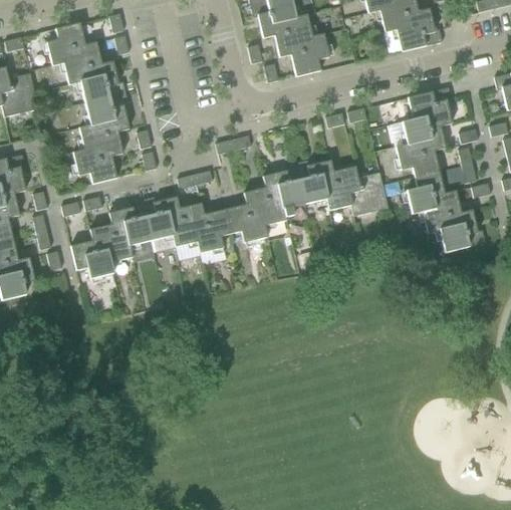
[(264,36),(275,34),(287,31),(284,18),(296,16),(292,0),(268,0),(251,4),(254,15),(258,14),(264,36)]
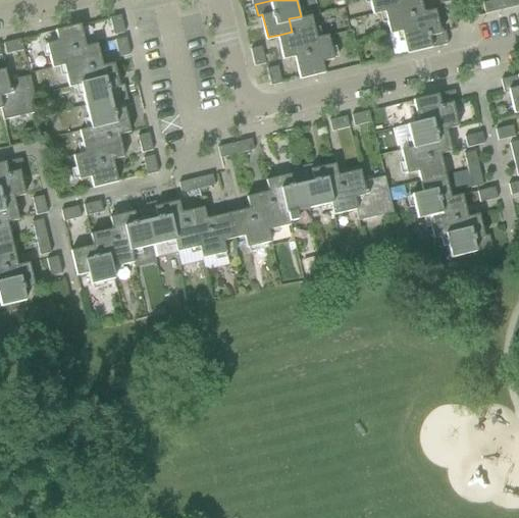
[(371,0),(374,11),(386,8),(398,5),(397,0),(371,0)]
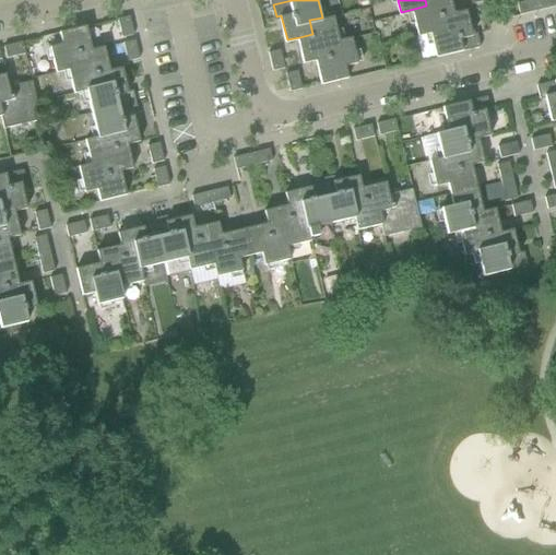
[(420,33),(432,30),(445,26),(441,14),(454,11),(451,0),(425,0),(426,6),(414,9),(420,33)]
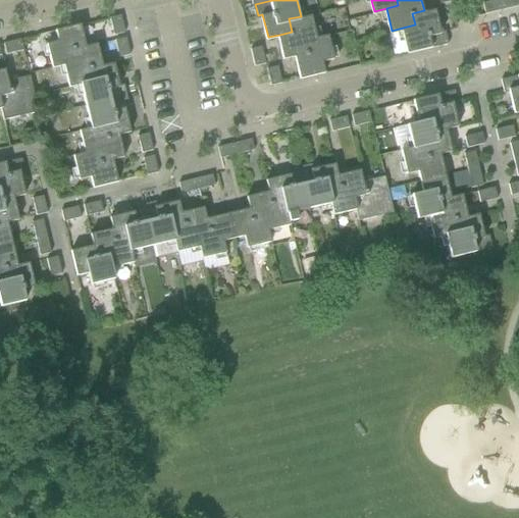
[(486,11),(504,7),(503,0),(484,0),(486,11)]
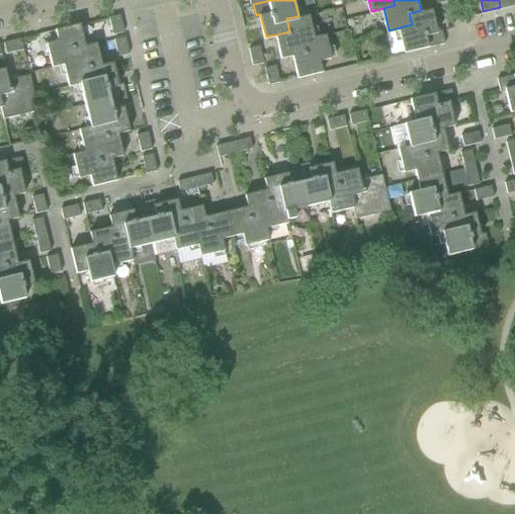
[(400,27),(406,51),(446,41),(443,28),(437,29),(432,7),(421,10),(409,13),(412,24),(400,27)]
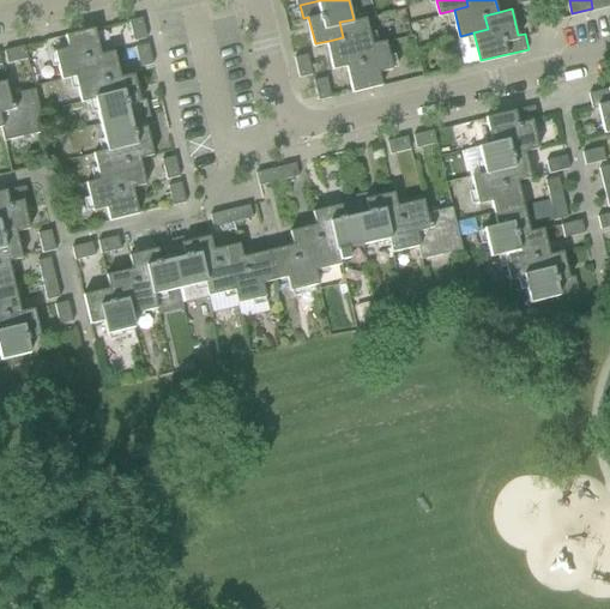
[(131,18),(131,19),(136,38),(149,35),(144,14),(131,18)]
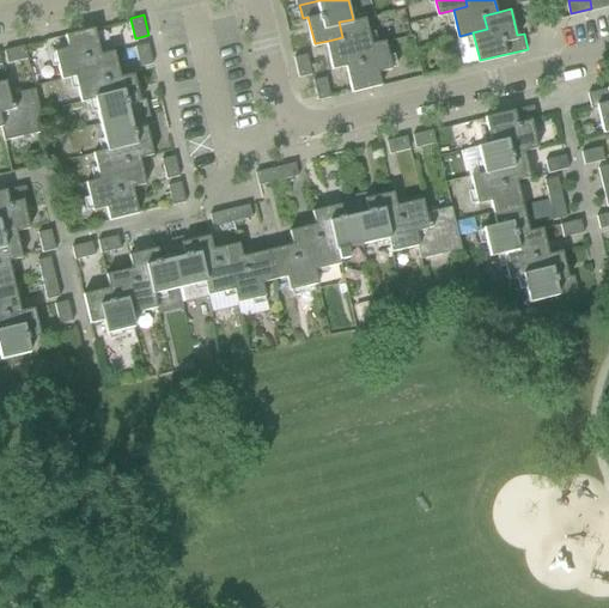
[(328,41),(334,67),(347,64),(361,60),(358,46),(372,42),(366,16),(353,19),(339,22),(342,37),(328,41)]
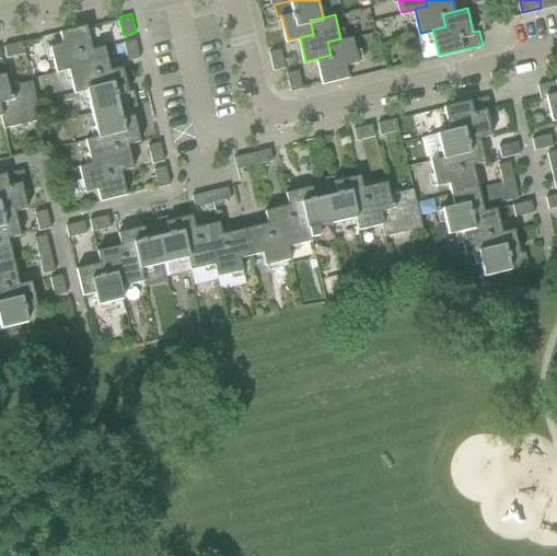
[(94,47),(89,24),(88,24),(61,30),(65,42),(53,44),(58,70),(71,67),(83,64),(80,50),(94,47)]
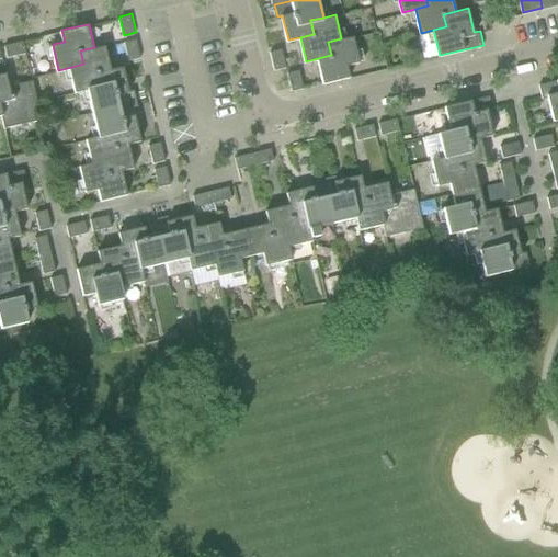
[(318,58),(323,81),(325,82),(351,76),(348,64),(360,60),(354,35),(341,38),(328,42),(331,55),(318,58)]
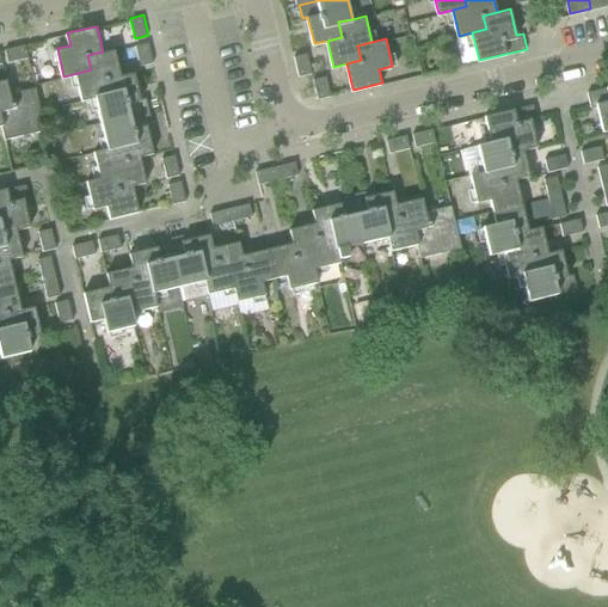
[(154,61),(149,41),(136,44),(141,65),(154,61)]
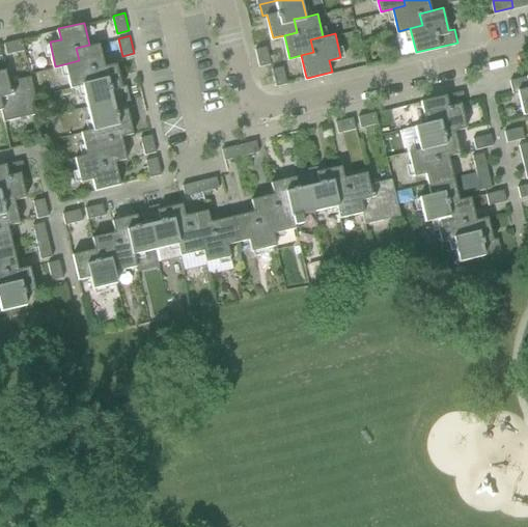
[(26,49),(23,37),(5,42),(8,53),(26,49)]
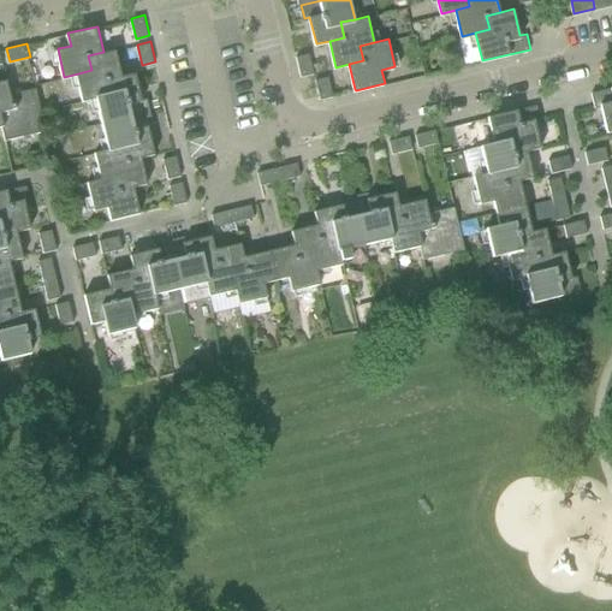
[(117,49),(104,52),(88,55),(91,70),(78,73),(84,100),(97,96),(111,93),(107,78),(123,75),(117,49)]
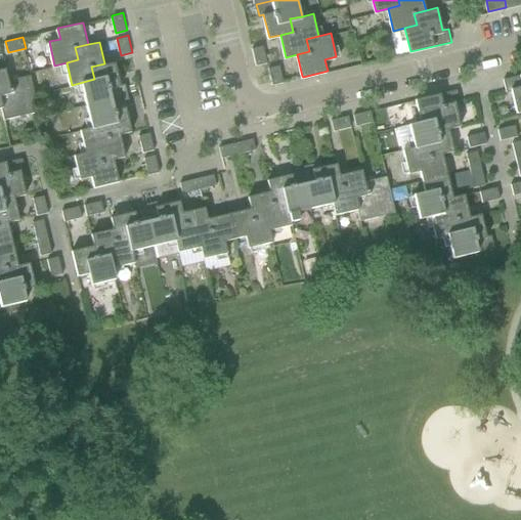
[(268,61),(264,44),(253,46),(257,63),(268,61)]
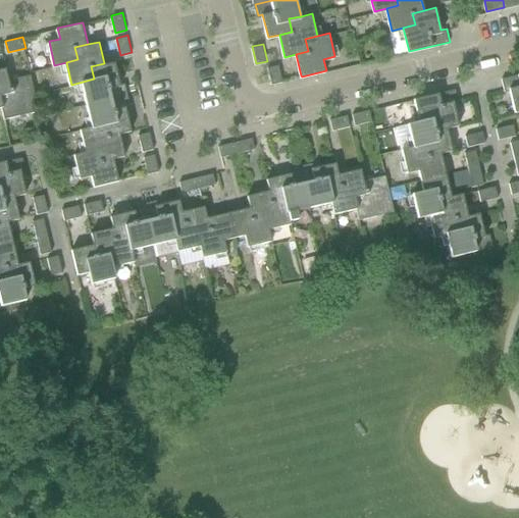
[(83,82),(88,103),(127,94),(124,82),(119,83),(114,61),(104,63),(91,66),(94,79),(83,82)]
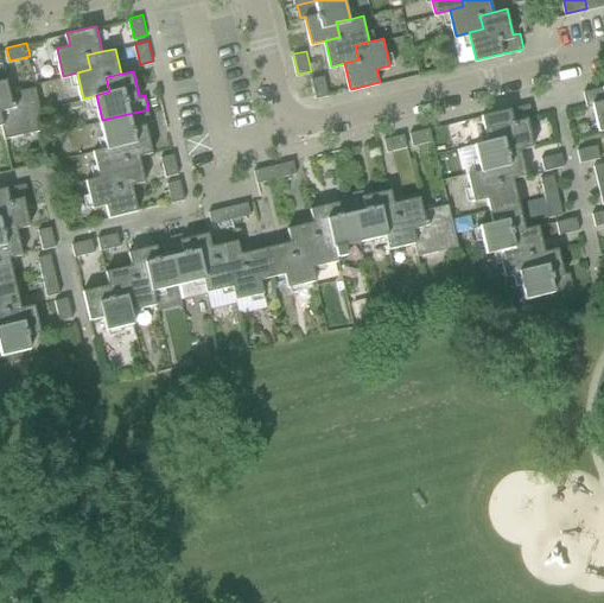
[(312,77),(317,97),(330,94),(325,74),(312,77)]
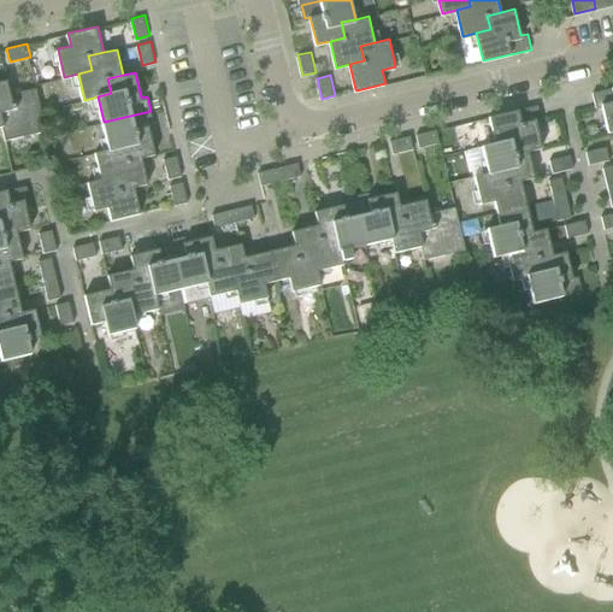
[(6,80),(0,80),(0,124),(1,125),(0,117),(0,110),(12,107),(10,93),(6,80)]
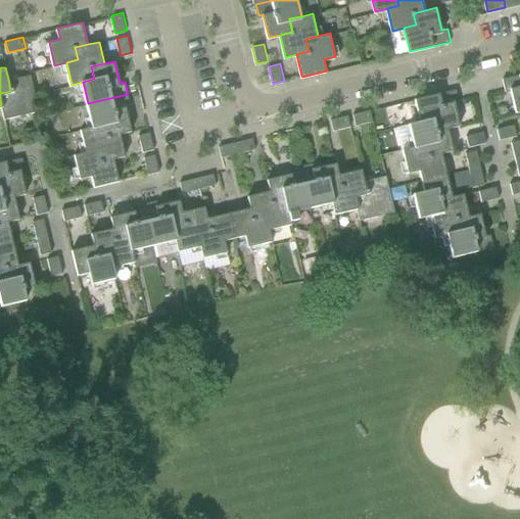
[(519,73),(504,78),(507,90),(512,89),(517,110),(519,109),(519,73)]
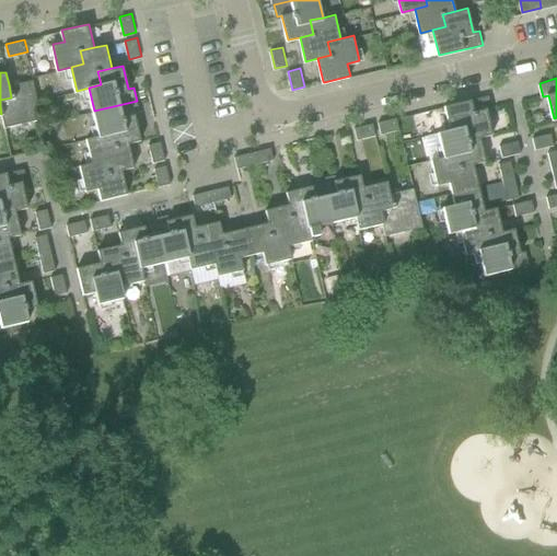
[(33,79),(9,84),(11,97),(0,100),(0,106),(1,114),(4,126),(42,117),(33,79)]
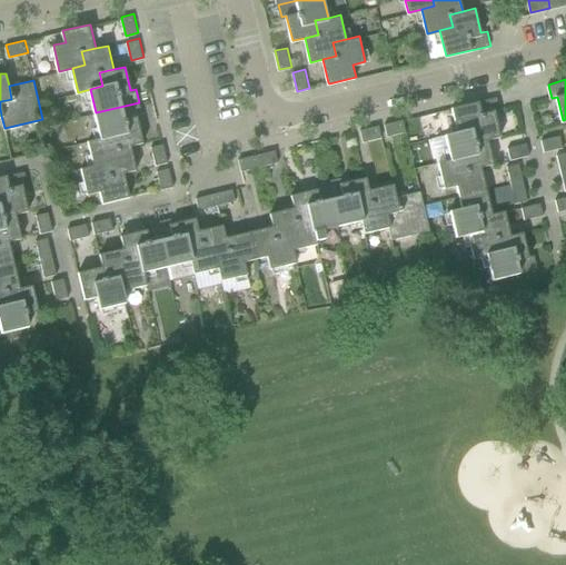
[(453,107),(458,130),(472,128),(474,141),(487,138),(500,135),(495,111),(500,110),(497,96),(453,107)]
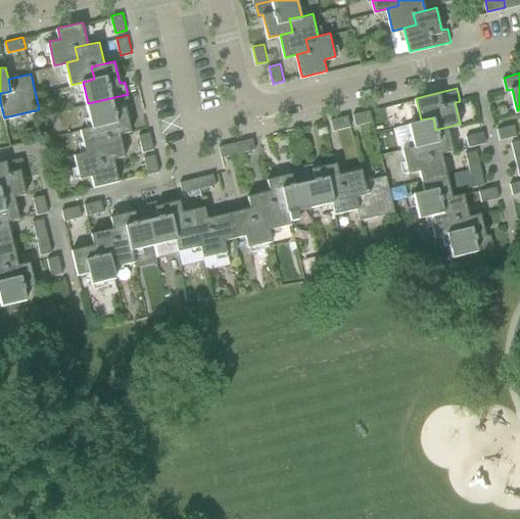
[(88,103),(93,126),(105,123),(108,135),(120,132),(131,130),(126,107),(131,106),(128,94),(88,103)]
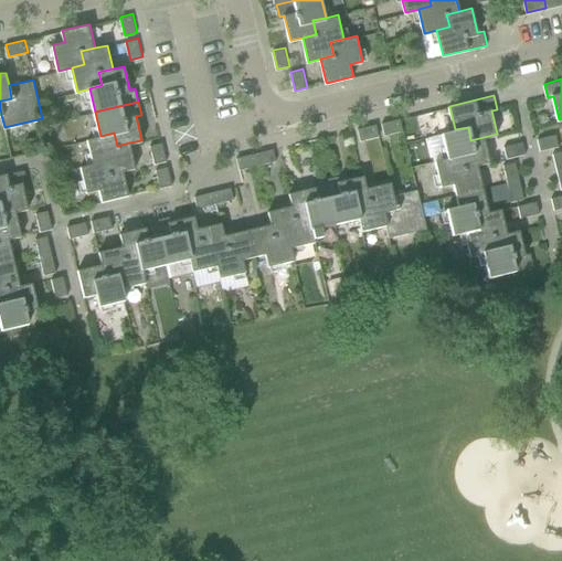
[(401,117),(382,122),(385,134),(404,129),(401,117)]
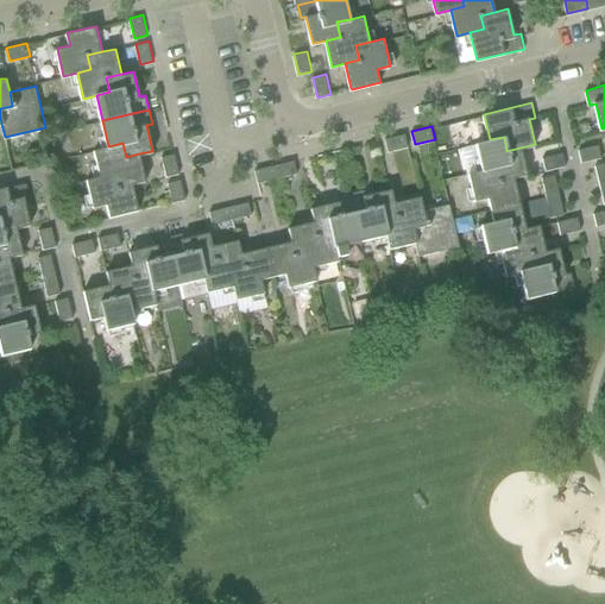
[(407,132),(386,137),(389,150),(409,145),(407,132)]
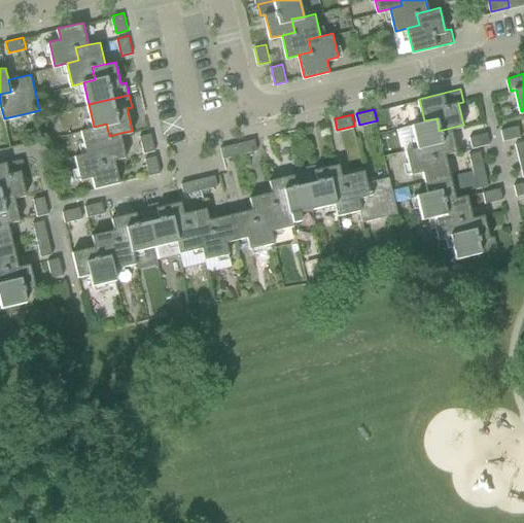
[(412,124),(418,146),(429,143),(432,155),(445,152),(456,150),(451,128),(439,131),(437,118),(424,120),(412,124)]
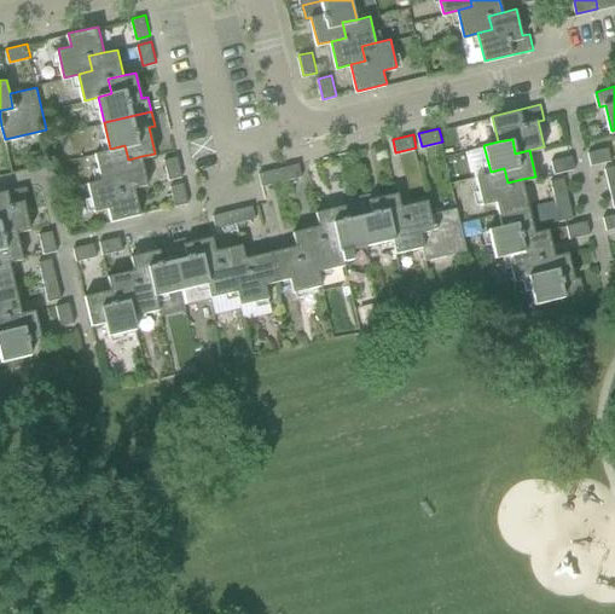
[(97,152),(103,178),(117,175),(121,190),(135,186),(149,184),(141,156),(128,160),(125,145),(110,149),(97,152)]
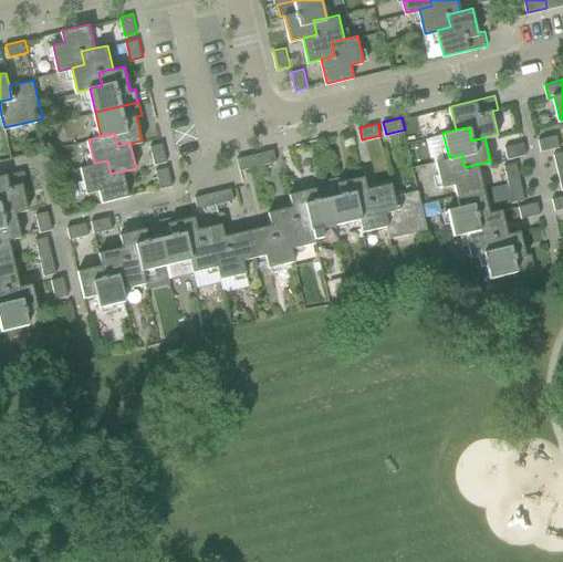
[(542,149),(561,145),(558,133),(539,137),(542,149)]
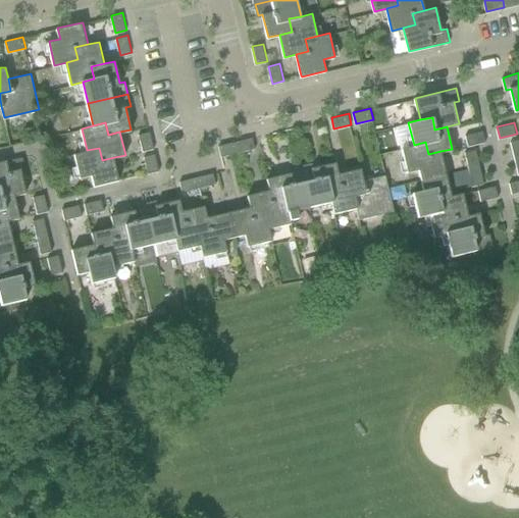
[(468,145),(486,141),(483,130),(466,134),(468,145)]
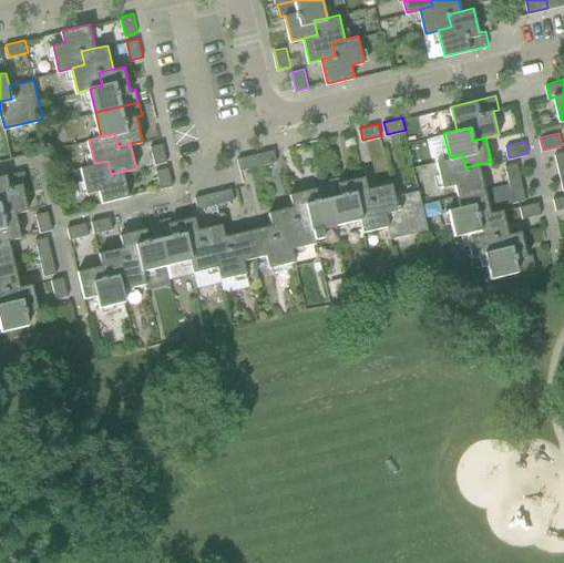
[(168,161),(164,142),(152,145),(156,163),(168,161)]
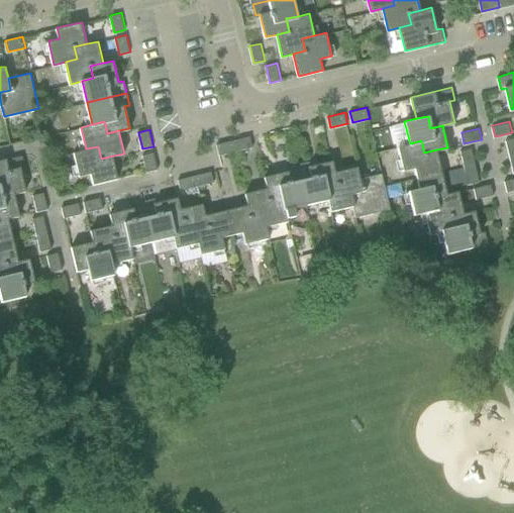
[(234,139),(236,150),(253,146),(250,135),(234,139)]
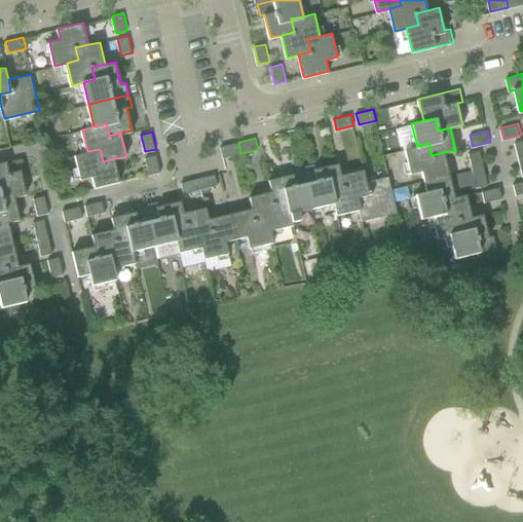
[(240,153),(238,142),(221,146),(224,157),(240,153)]
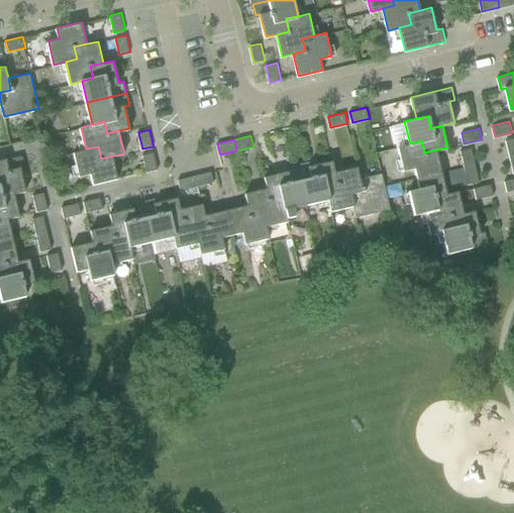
[(415,167),(418,177),(441,172),(436,149),(424,152),(421,140),(410,143),(398,146),(404,170),(415,167)]
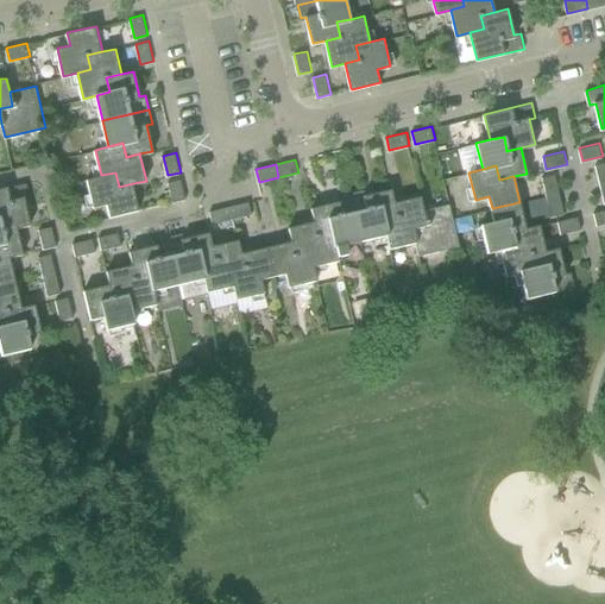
[(139,209),(133,183),(119,187),(115,172),(101,175),(87,178),(94,207),(107,203),(111,216),(139,209)]
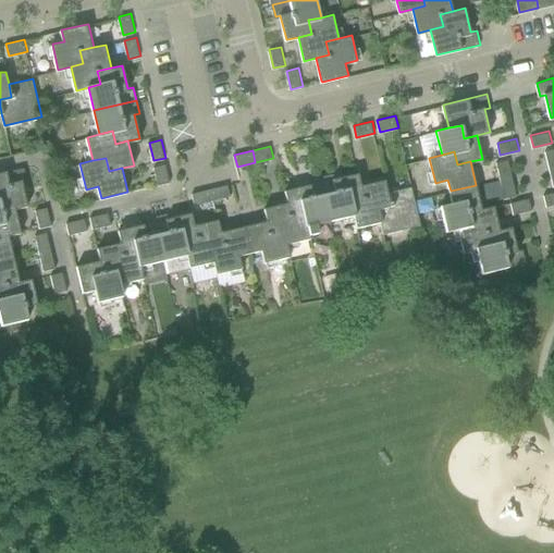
[(513,176),(508,159),(497,161),(501,180),(513,176)]
